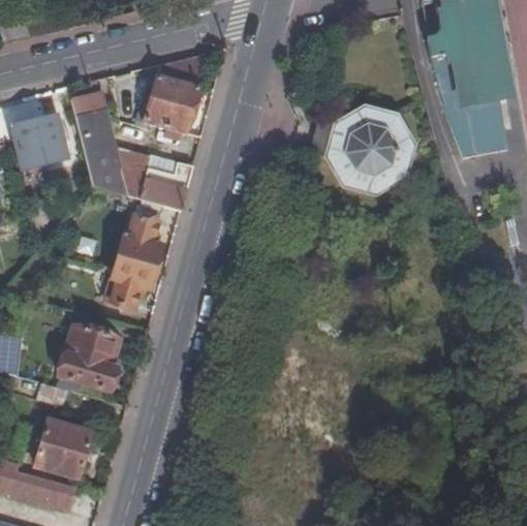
[(0,41),(6,39),(30,34),(17,0),(4,0),(0,1),(0,41)]
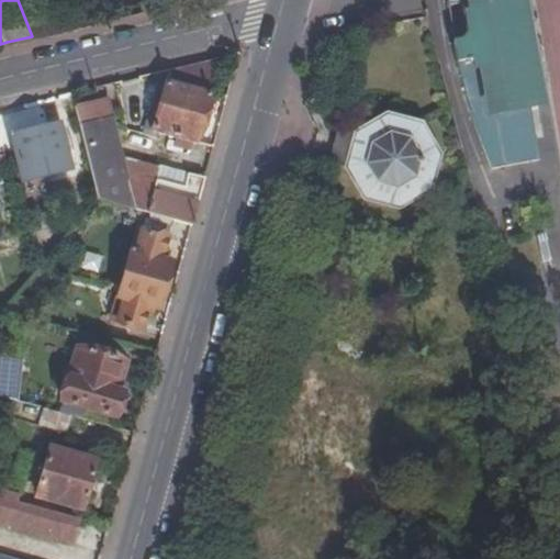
[(444,0),(445,11),(449,37),(455,64),(461,89),(471,118),(480,140),(493,166),(536,158),(528,109),(507,0),(444,0)]
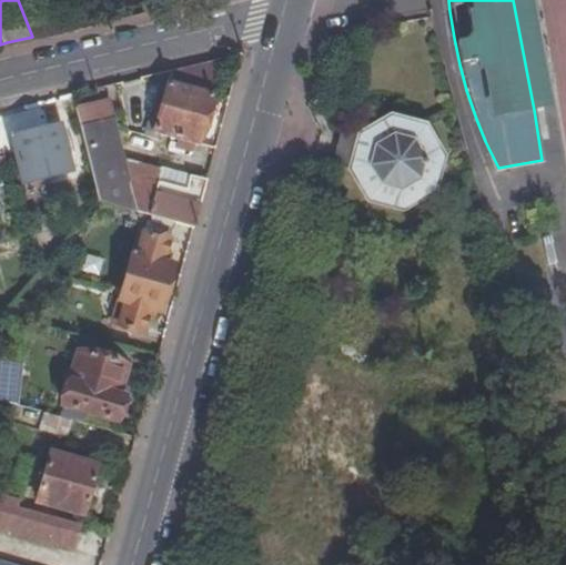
[(513,0),(534,110),(546,109),(526,0),(513,0)]
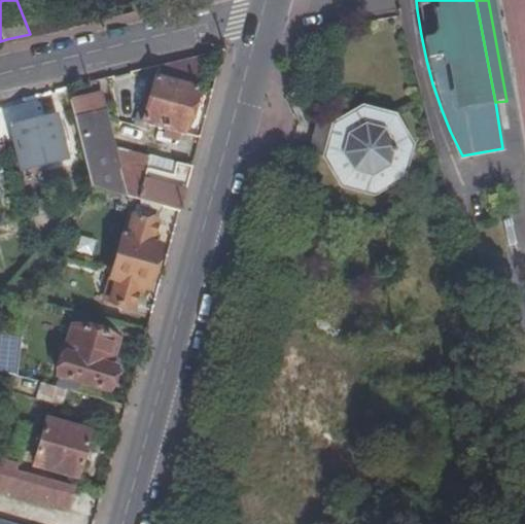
[(155,76),(146,106),(142,119),(183,131),(205,50),(160,63),(155,76)]
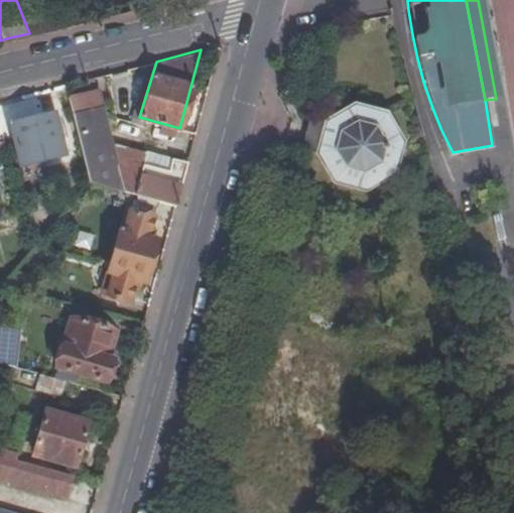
[(144,73),(136,101),(143,104),(152,75),(144,73)]
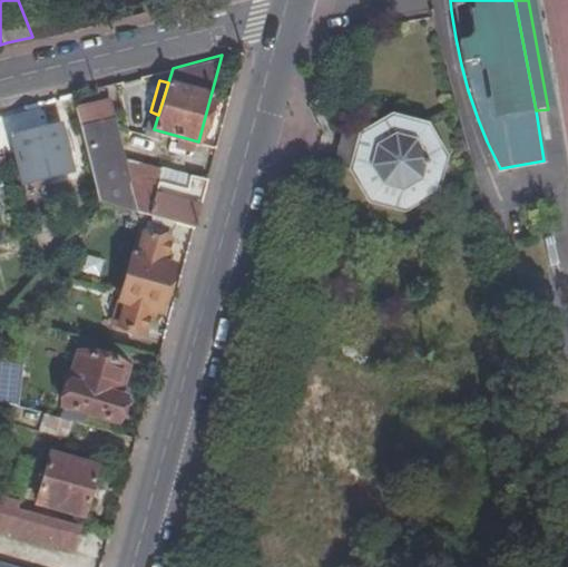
[(344,129),(334,165),(339,166),(352,170),(373,203),(403,211),(438,188),(446,156),(426,125),(393,115),(362,135),(349,132),(344,129)]
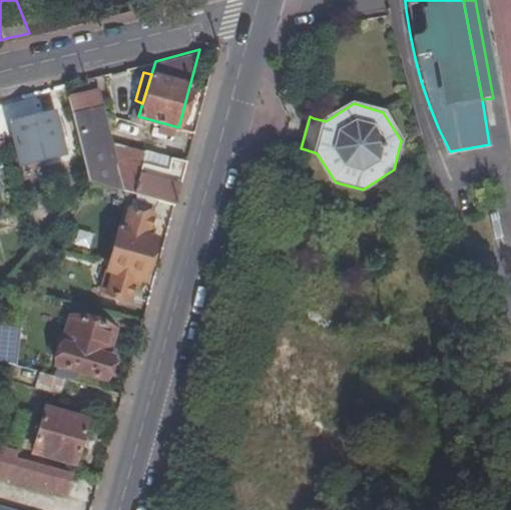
[(115,163),(109,140),(101,104),(72,110),(86,169),(115,163)]
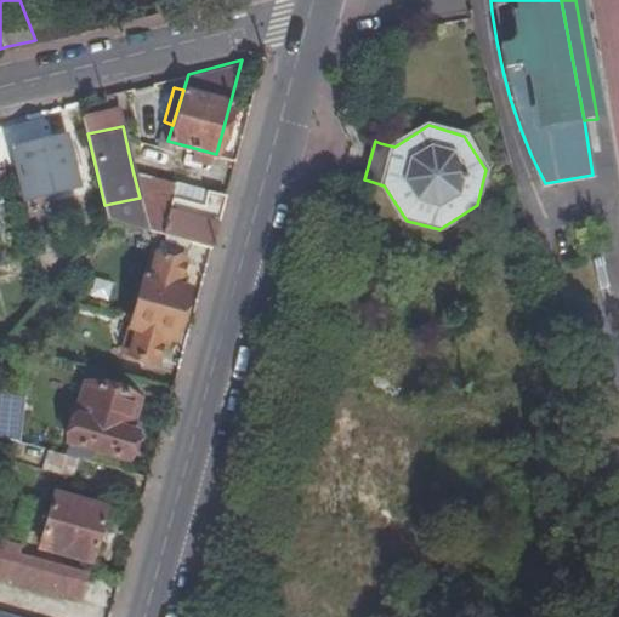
[(12,148),(23,192),(77,177),(66,135),(12,148)]
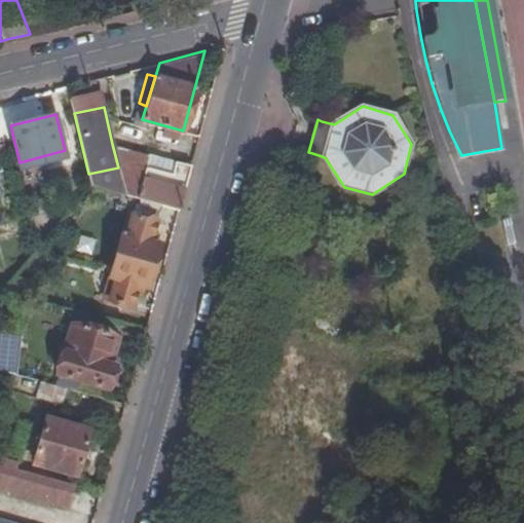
[(173,158),(112,144),(118,167),(88,174),(90,185),(120,193),(124,193),(121,181),(144,175),(143,169),(156,164),(170,171),(173,158)]
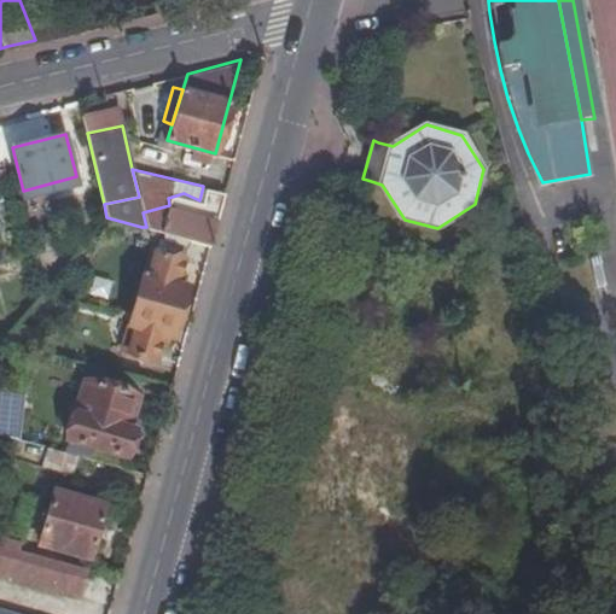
[(209,244),(226,186),(203,186),(199,200),(184,193),(168,198),(169,205),(143,212),(146,227),(189,239),(209,244)]
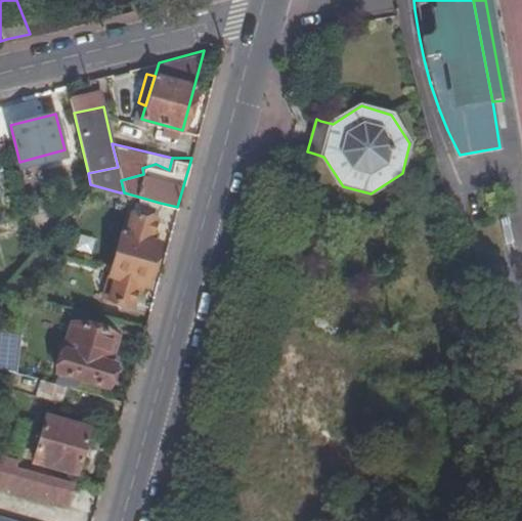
[(134,208),(133,212),(156,218),(160,203),(124,192),(120,192),(117,204),(134,208)]
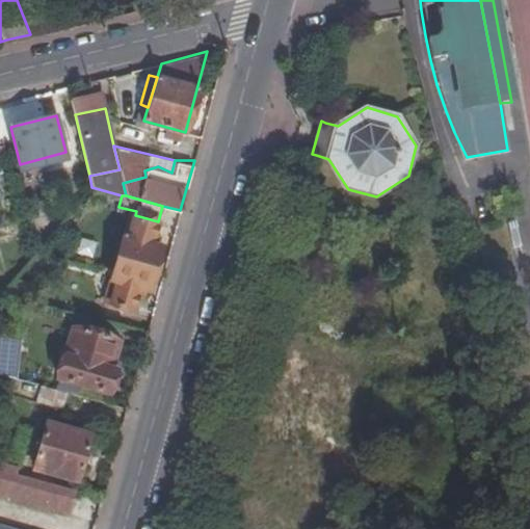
[(158,221),(135,215),(129,238),(123,236),(117,258),(156,267),(161,246),(152,244),(158,221)]
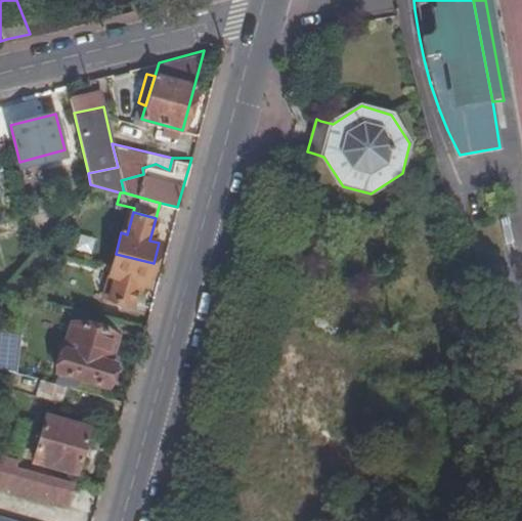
[(139,281),(147,285),(154,263),(116,254),(110,273),(116,275),(110,297),(133,303),(139,281)]
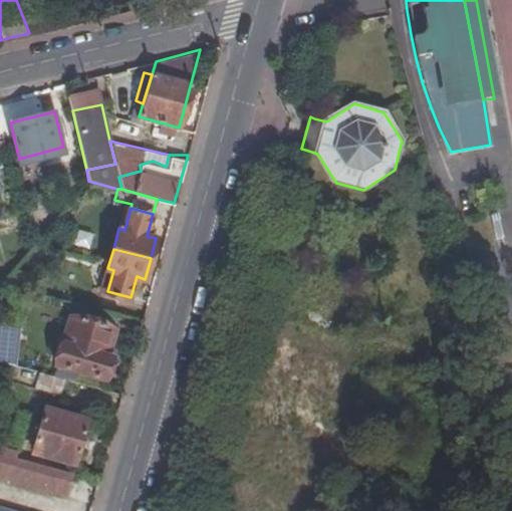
[(107,355),(104,354),(116,311),(85,304),(81,321),(65,316),(52,364),(101,377),(107,355)]
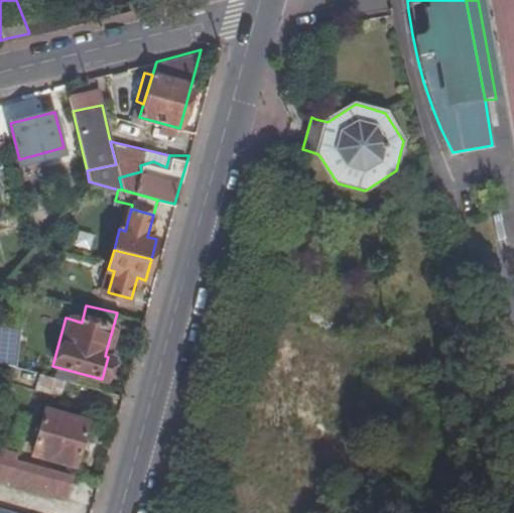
[(0,363),(8,365),(14,329),(0,328),(0,363)]
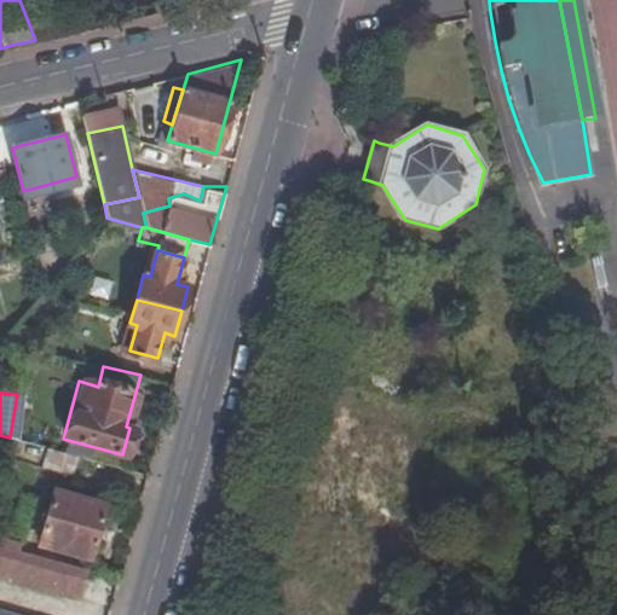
[(39,465),(68,474),(74,453),(45,446),(39,465)]
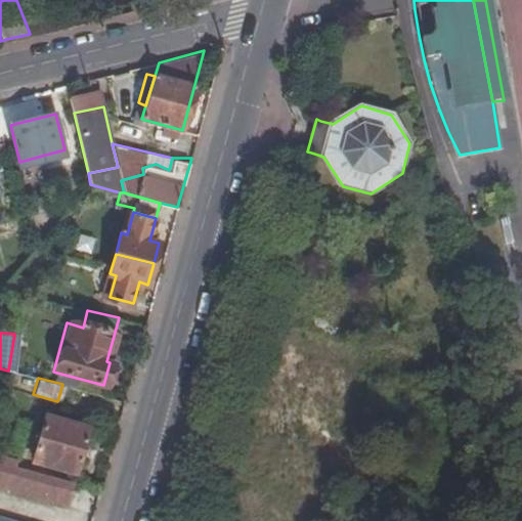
[(74,473),(88,426),(46,414),(33,461),(74,473)]
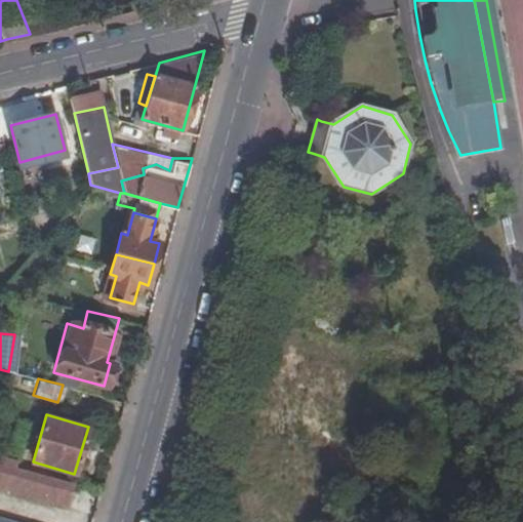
[(14,468),(16,462),(0,456),(0,486),(66,505),(71,484),(14,468)]
